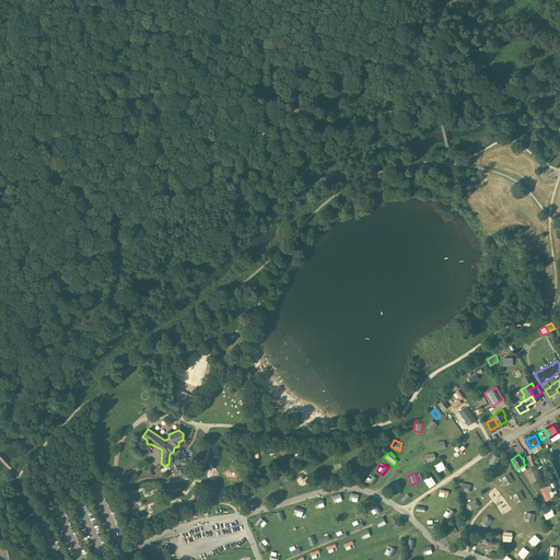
[(523,482),(528,479),(525,474),(520,477),(523,482)]
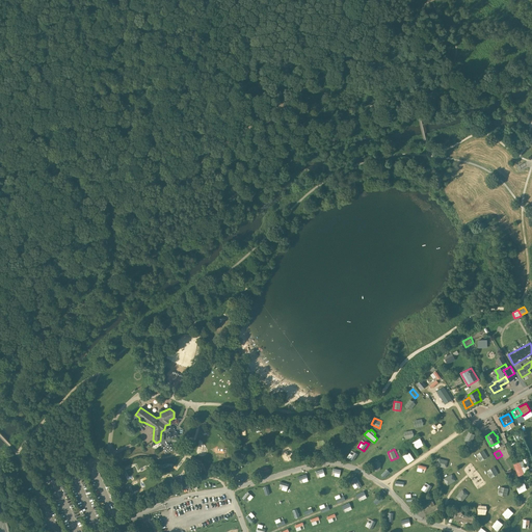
[(353,454),(350,453),(347,457),(354,461),(358,454),(354,452),(353,454)]
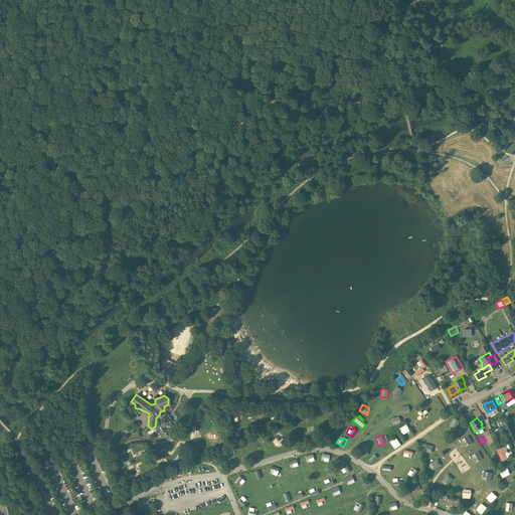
[(367,456),(370,448),(364,446),(362,454),(367,456)]
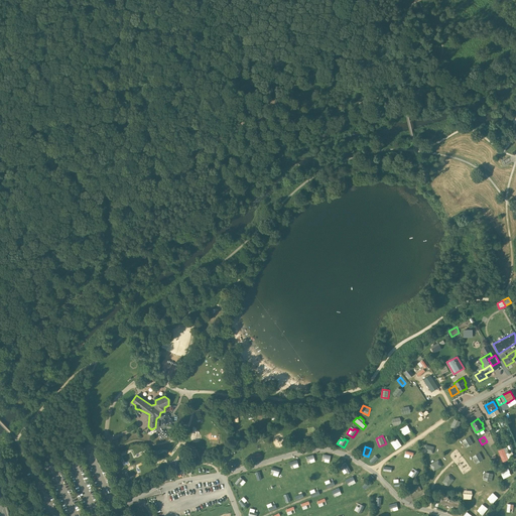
[(508,460),(503,446),(497,448),(503,462),(508,460)]
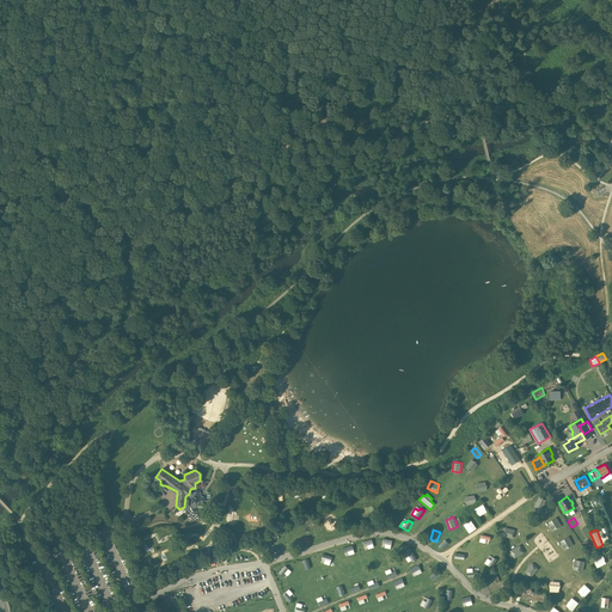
[(391,549),(392,540),(384,538),(381,546),(391,549)]
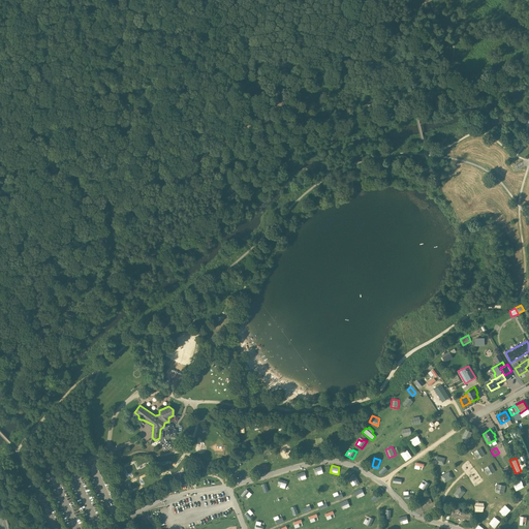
[(314,468),(316,475),(323,473),(321,466),(314,468)]
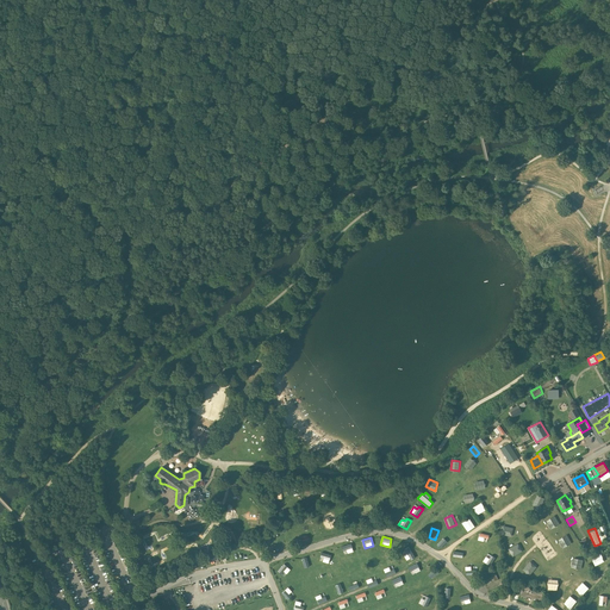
[(441,548),(448,541),(444,537),(437,545),(441,548)]
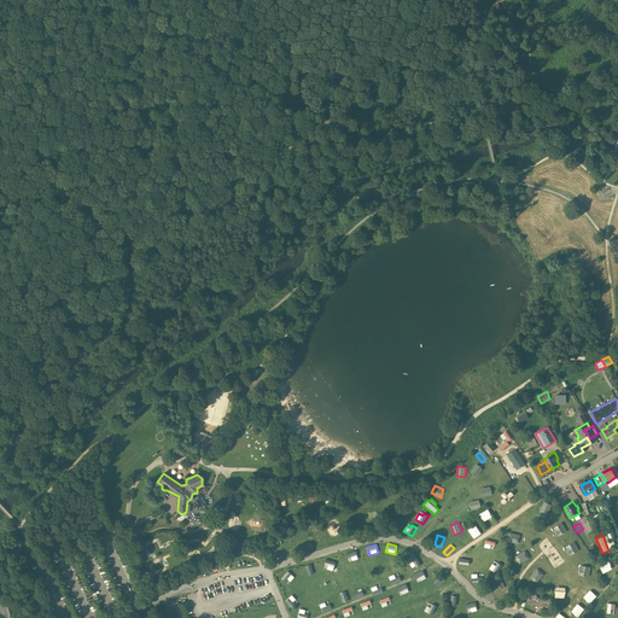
[(413,569),(420,565),(415,554),(410,555),(413,560),(409,563),(413,569)]
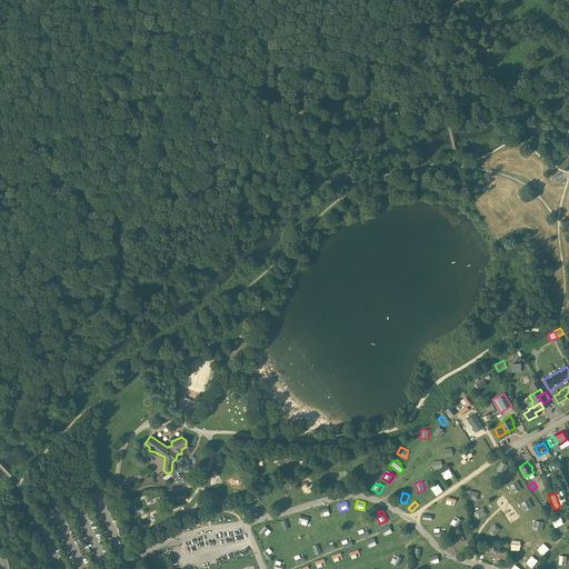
[(458,528),(462,520),(456,516),(451,523),(458,528)]
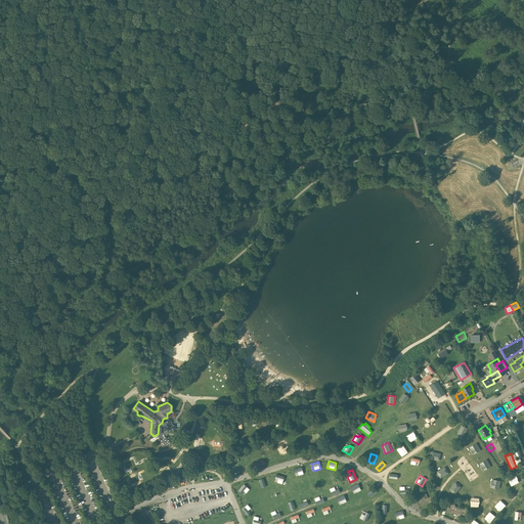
[(245,484),(238,490),(245,495),(250,489),(245,484)]
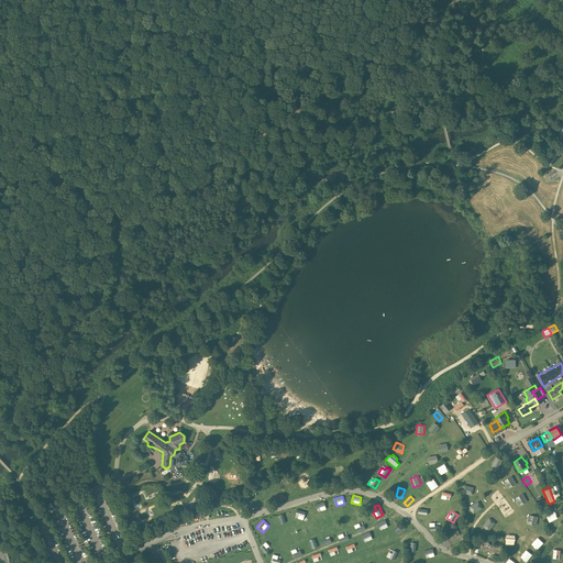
[(364,525),(361,526),(360,522),(354,525),(357,532),(366,529),(364,525)]
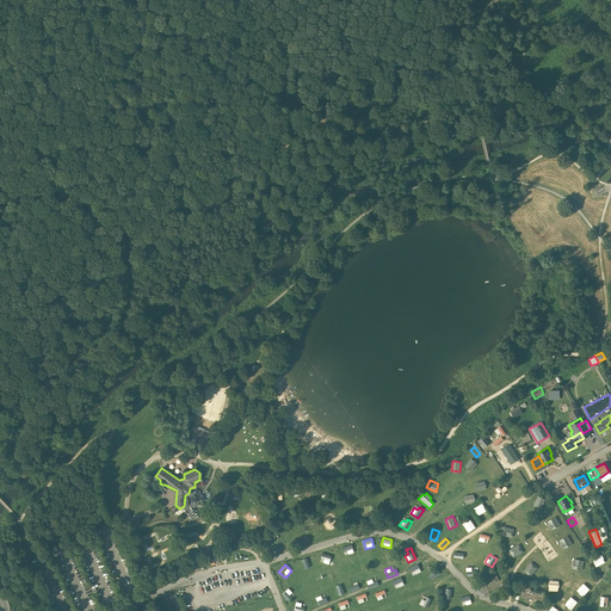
[(393,580),(396,588),(405,585),(401,576),(393,580)]
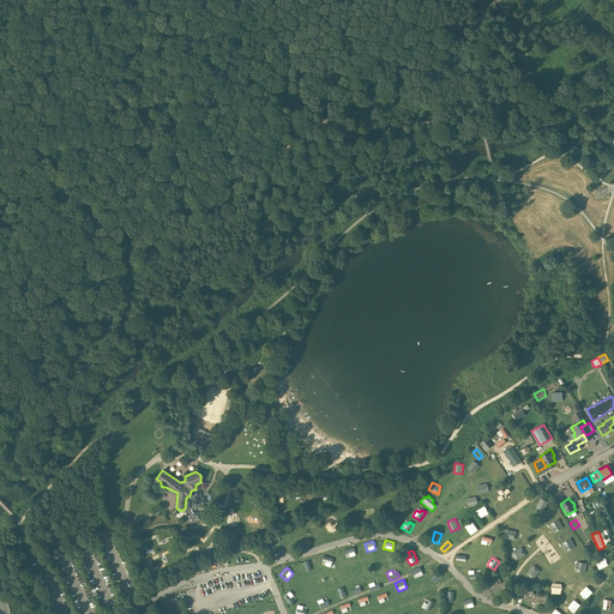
[(290,591),(283,597),(290,605),(294,601),(292,597),(294,595),(290,591)]
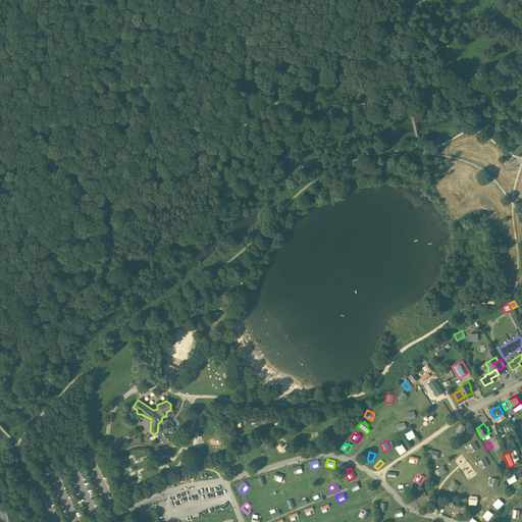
[(457,506),(455,507),(452,503),(447,504),(445,509),(448,512),(453,511),(455,513),(457,513),(460,517),(465,516),(467,511),(464,507),(459,508),(457,506)]
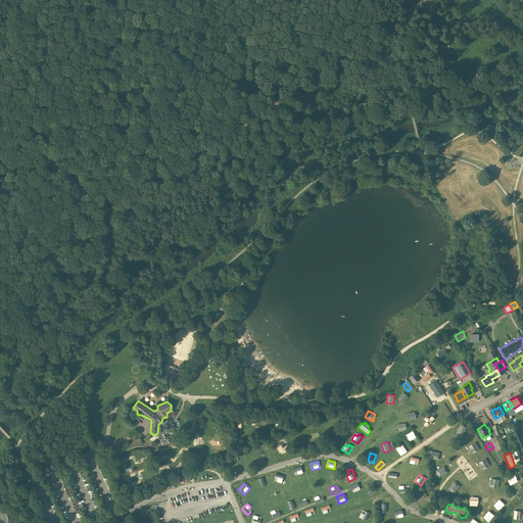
[(329,505),(322,508),(324,514),(329,512),(328,509),(330,508),(329,505)]
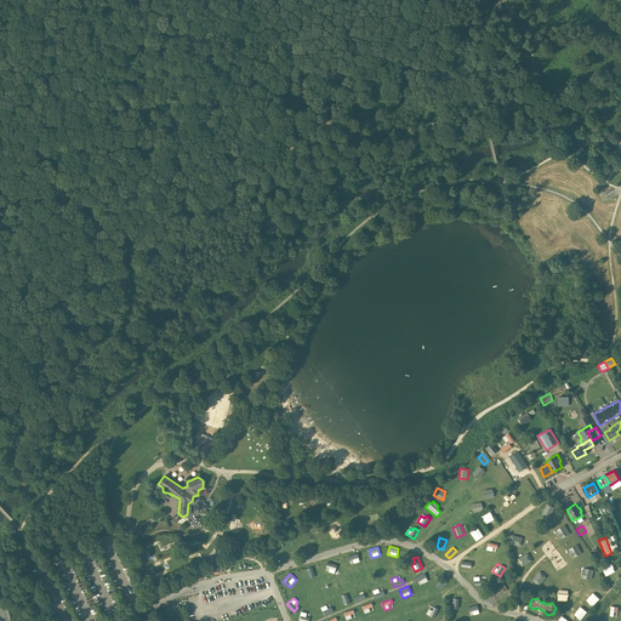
[(365,613),(371,611),(370,608),(374,607),(372,603),(363,605),(365,613)]
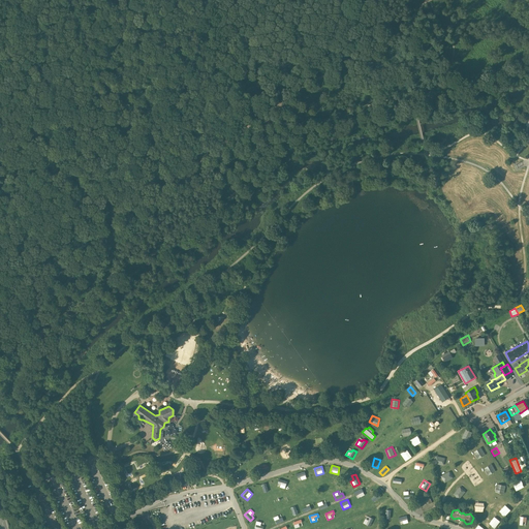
[(278,516),(274,517),(276,524),(284,521),(282,517),(279,519),(278,516)]
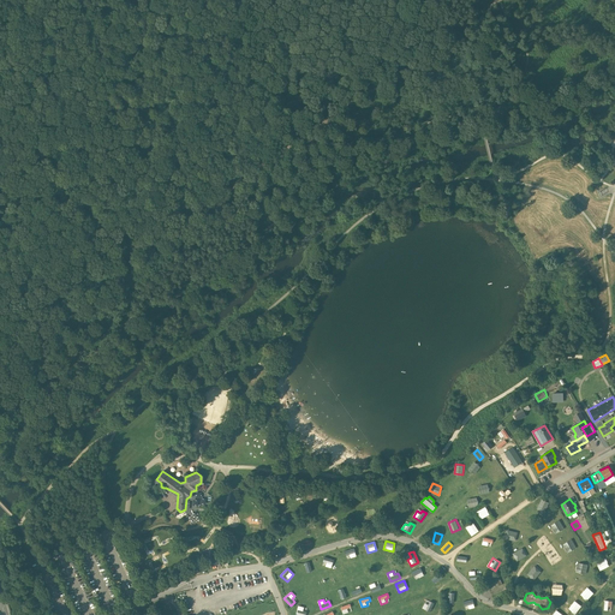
[(464,601),(466,609),(476,608),(473,599),(464,601)]
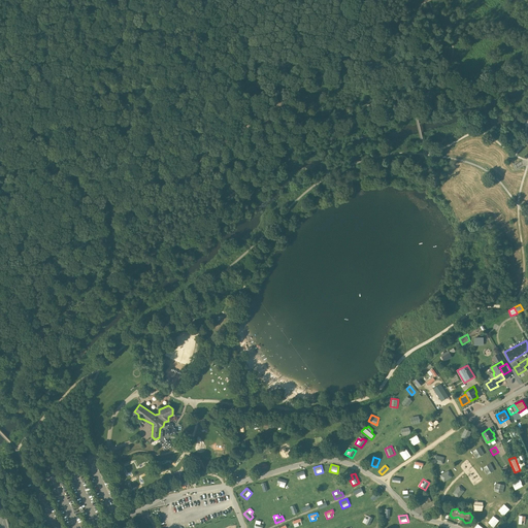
[(490,515),(486,519),(494,527),(498,524),(490,515)]
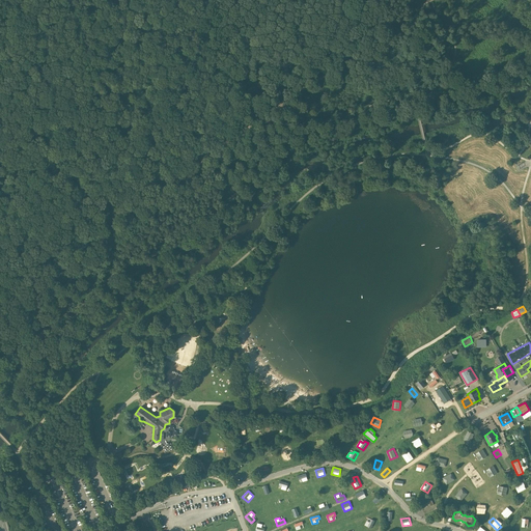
[(372,528),(375,521),(371,519),(370,522),(367,521),(365,525),(372,528)]
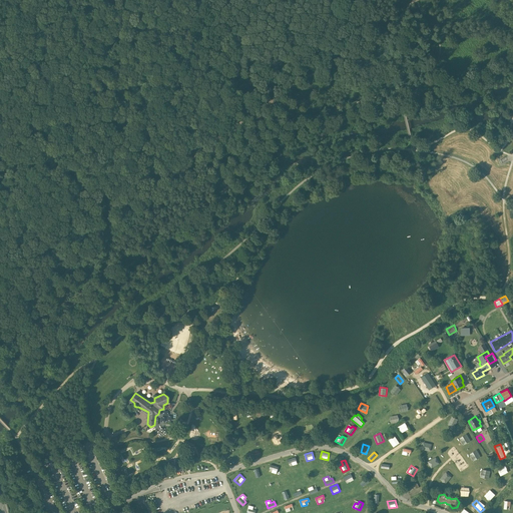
[(286,512),(294,510),(293,503),(285,505),(286,512)]
